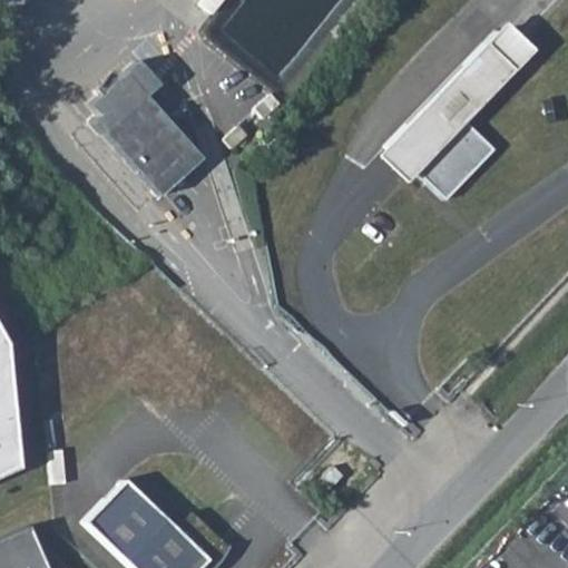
[(443,203),(496,149),(470,125),(537,47),(517,27),(507,19),(491,29),(378,153),(391,164),(408,180),(415,173),(443,203)]
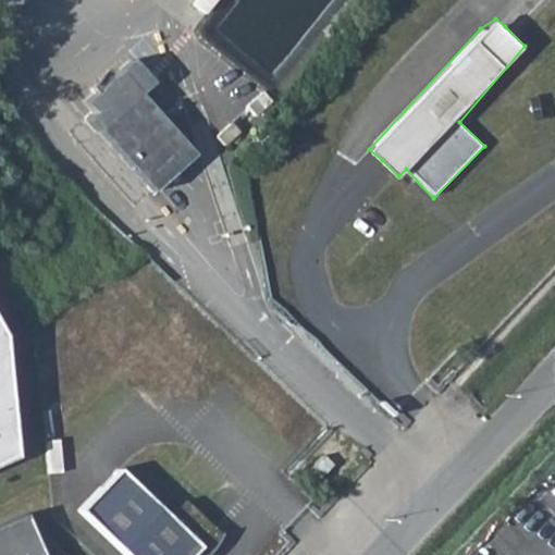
[(195,152),(140,91),(153,81),(136,59),(91,100),(96,108),(87,116),(153,189),(195,152)]
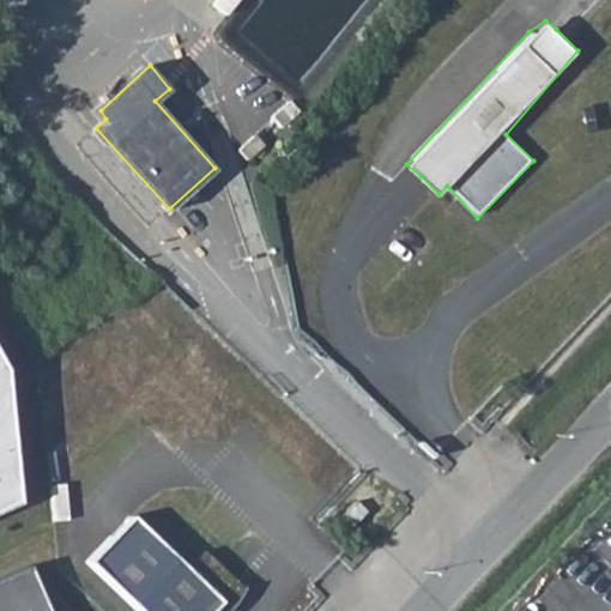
[(248,132),(233,146),(241,156),(258,141),(248,132)]
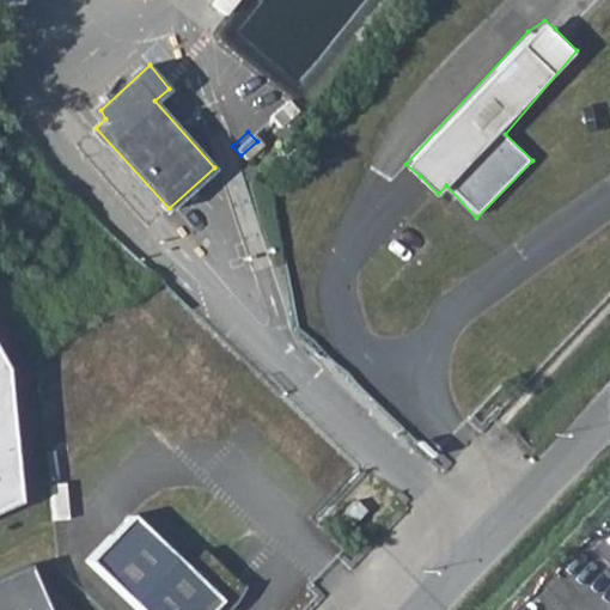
[(359,510),(349,500),(334,516),(345,525),(359,510)]
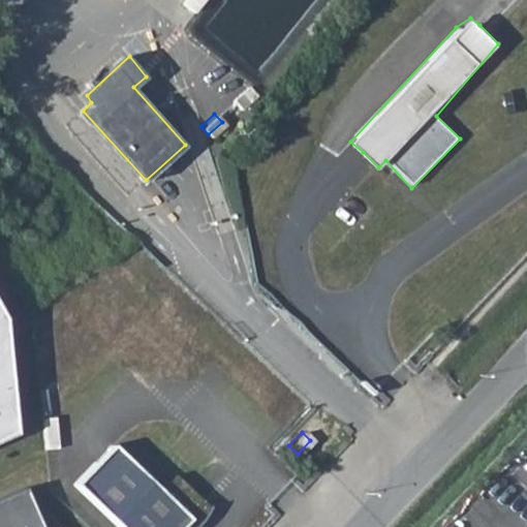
[(158,489),(107,440),(69,482),(117,526),(186,526),(188,526),(189,524),(191,523),(192,522),(193,520),(195,518),(196,516),(198,514),(200,510),(205,503),(173,473),(158,489)]
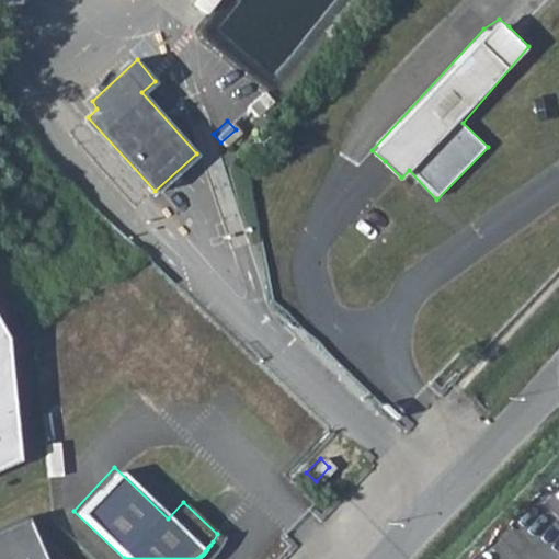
[(37,558),(19,515),(0,523),(0,558),(56,558),(55,557),(53,558),(37,558)]
